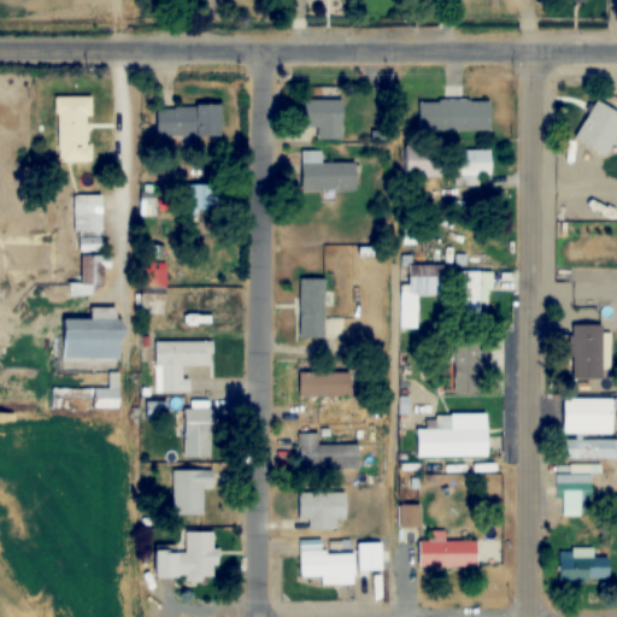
[(89,116),(92,116),(92,97),(56,97),(56,162),(89,162),(89,116)]
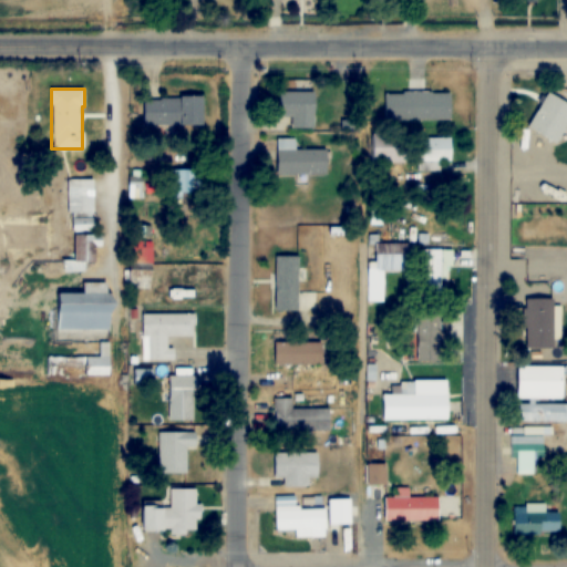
[(294,129),(316,129),(316,91),(278,91),(278,116),(294,116),(294,129)]
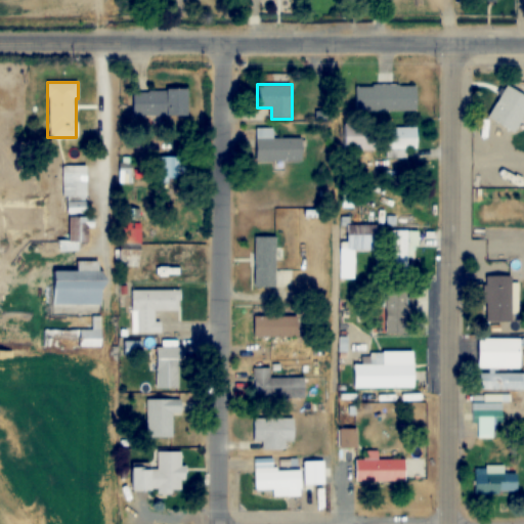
[(487,117),(515,133),(523,117),(523,95),(506,85),(487,117)]
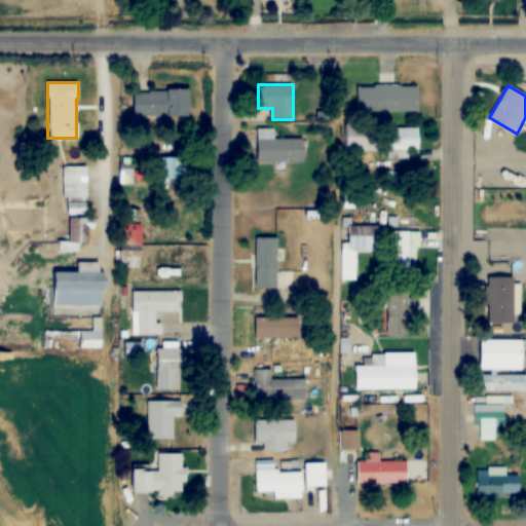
[(357,86),(357,112),(418,112),(418,86),(357,86)]
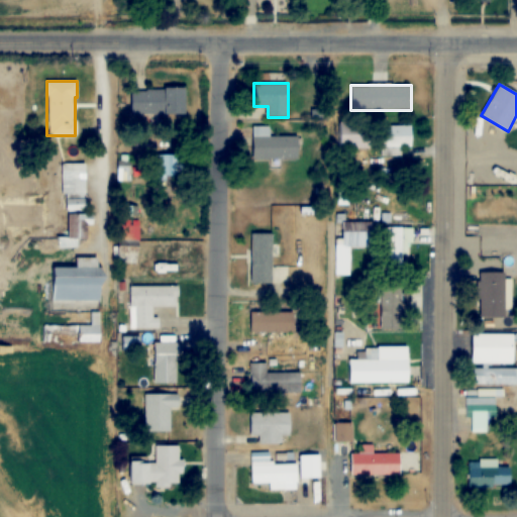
[(130,114),(186,115),(187,89),(130,88),(130,114)]
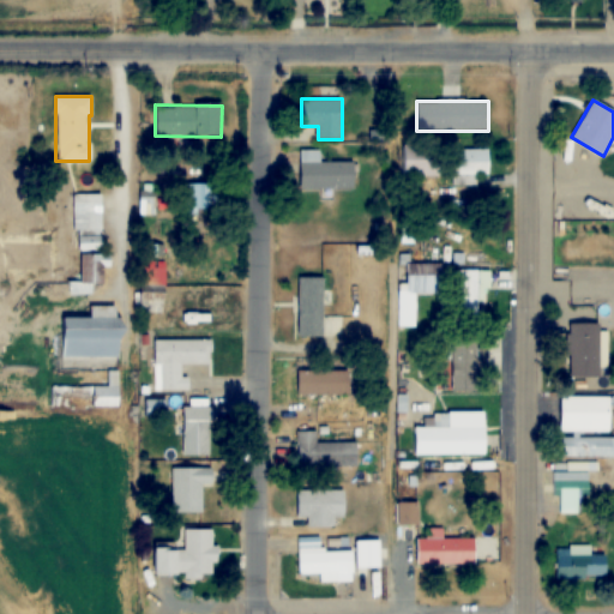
[(440,145),(399,145),(399,176),(440,176),(440,145)]
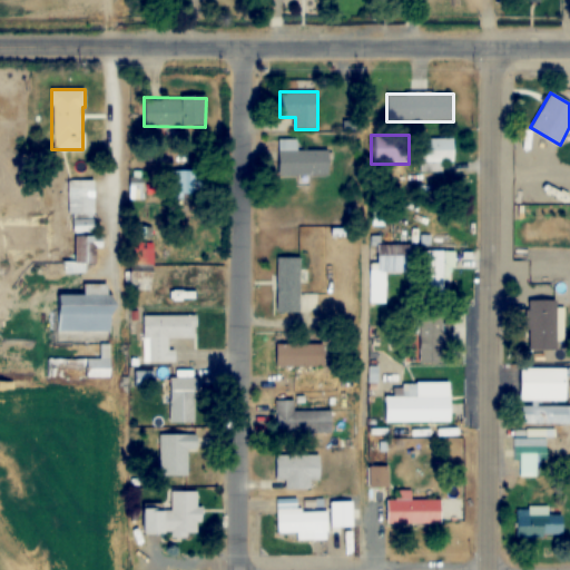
[(421,172),(442,172),(442,163),(454,163),(454,138),(412,138),(412,164),(421,164),(421,172)]
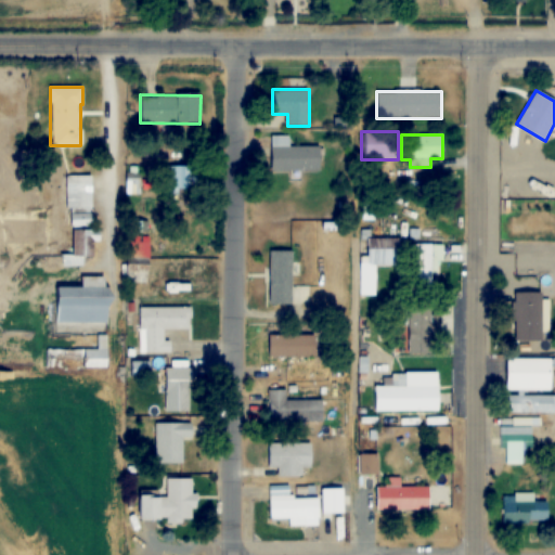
[(321,145),(289,145),(289,136),(272,136),(272,171),(321,171),(321,145)]
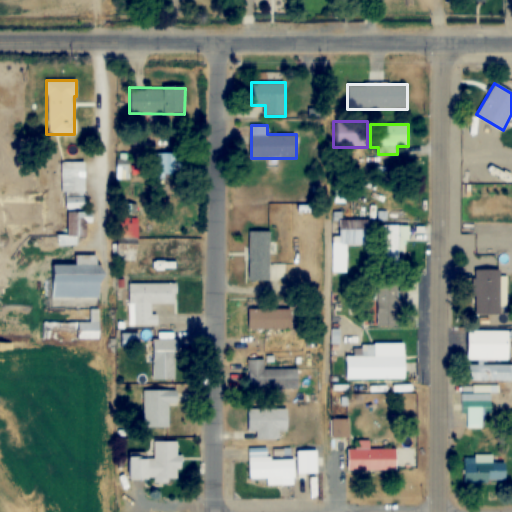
[(159,174),(183,174),(183,153),(159,153),(159,174)]
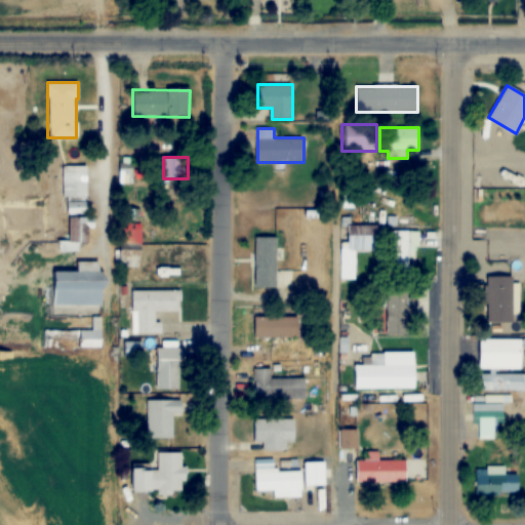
[(131,184),(131,158),(120,158),(120,184),(131,184)]
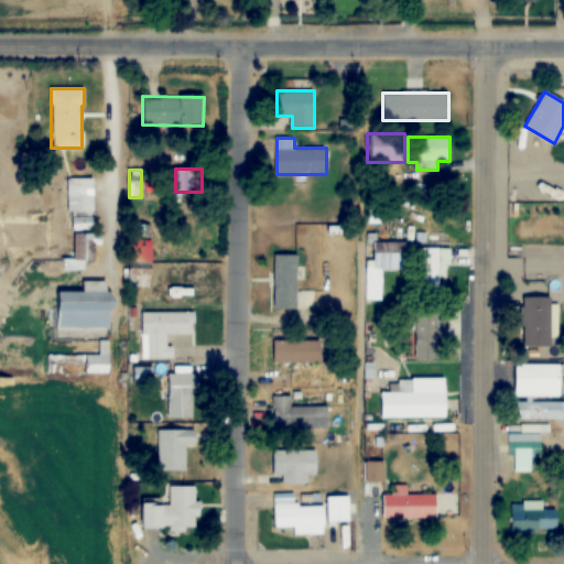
[(94,179),(67,179),(67,230),(94,230),(94,179)]
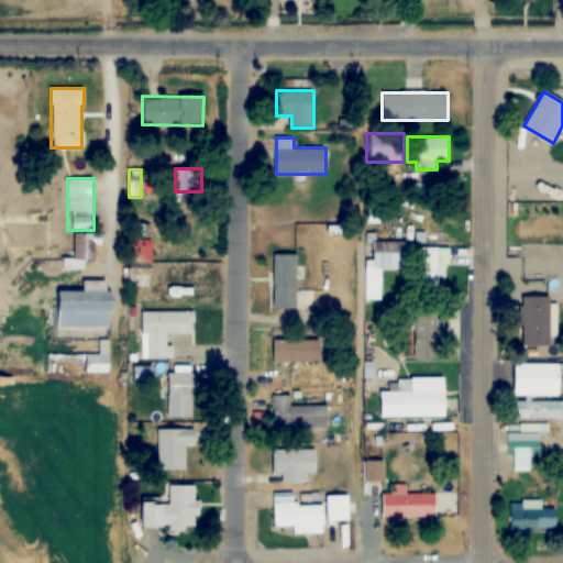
[(74,233),(74,261),(69,261),(69,269),(85,269),(85,261),(96,261),(96,244),(101,244),(101,233),(74,233)]
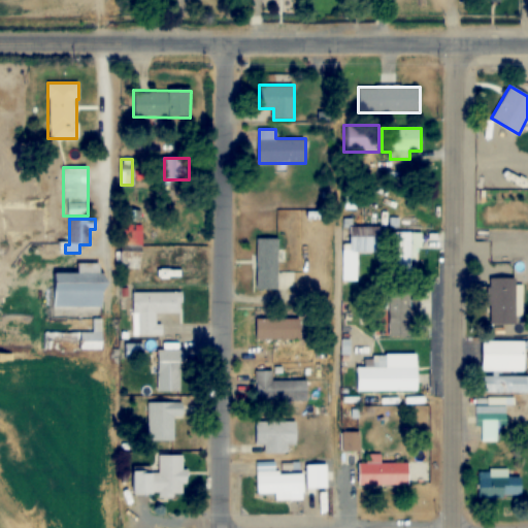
[(422,250),(422,233),(391,233),(391,272),(410,272),(410,260),(416,260),(416,250),(422,250)]
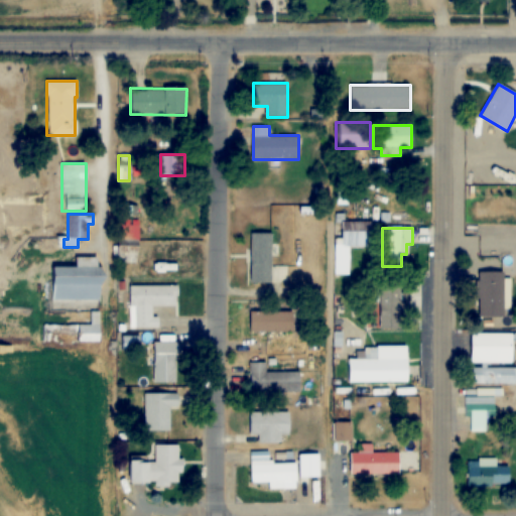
[(272,233),(251,233),(251,282),(272,282),(272,233)]
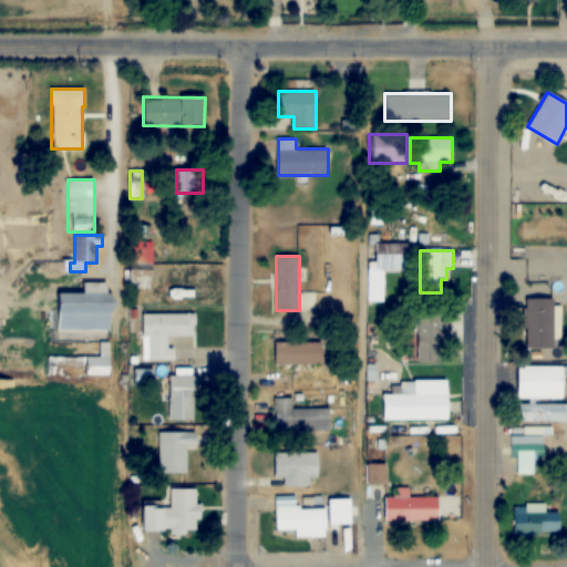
[(59,294),(59,331),(113,331),(113,294),(107,294),(107,284),(84,284),(84,294),(59,294)]
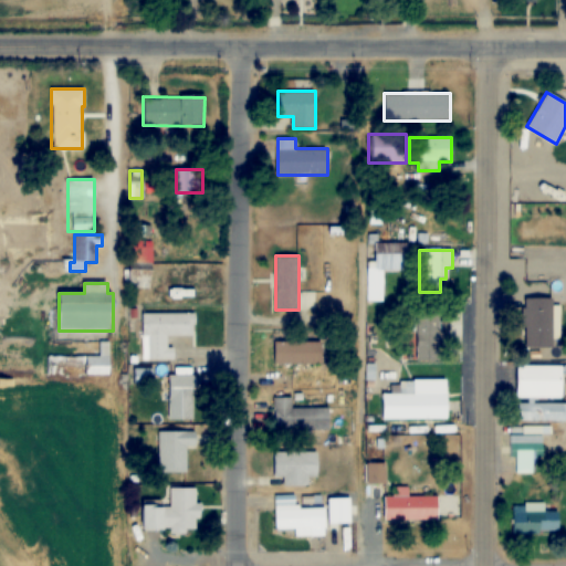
[(524,297),(524,347),(554,347),(554,297),(524,297)]
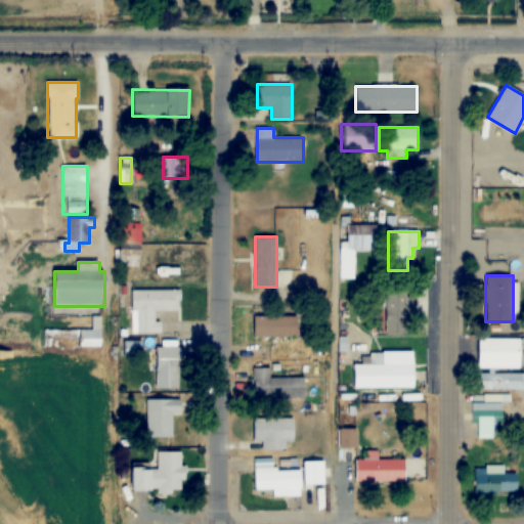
[(417,318),(417,298),(406,298),(406,286),(384,286),(384,334),(406,334),(406,318),(417,318)]
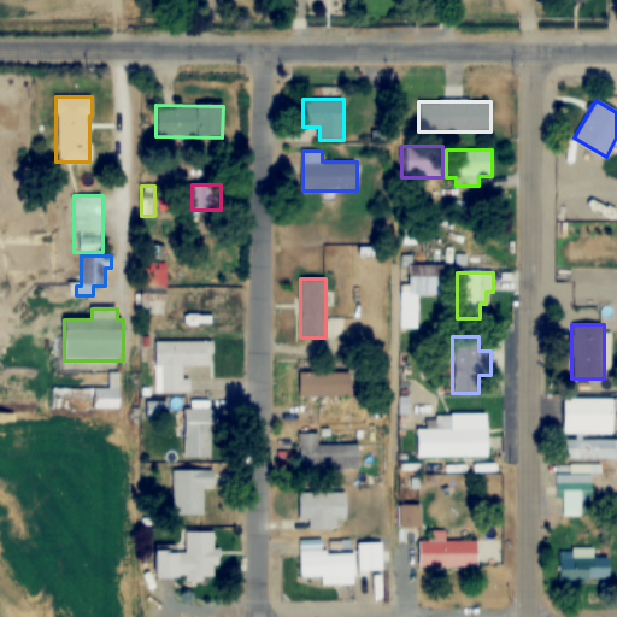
[(153,392),(189,392),(189,377),(182,377),(182,366),(212,366),(212,341),(153,341),(153,392)]
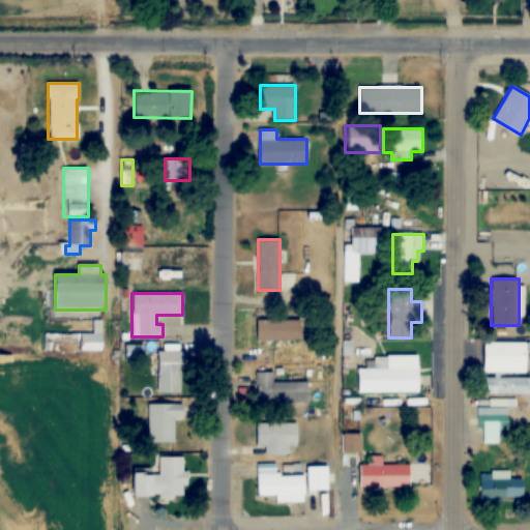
[(41,351),(102,351),(102,320),(92,320),(92,333),(41,333),(41,351)]
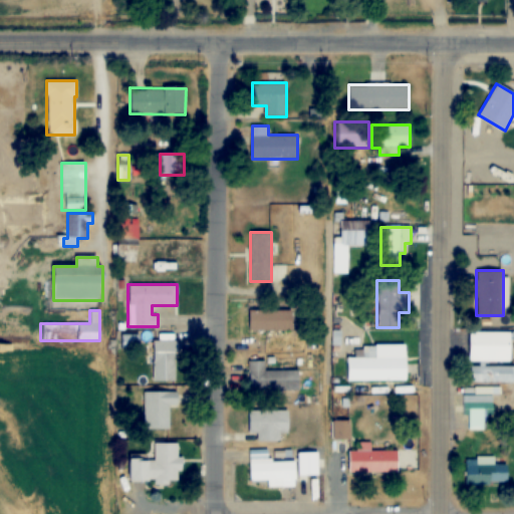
[(292,310),(249,310),(249,330),(292,330),(292,310)]
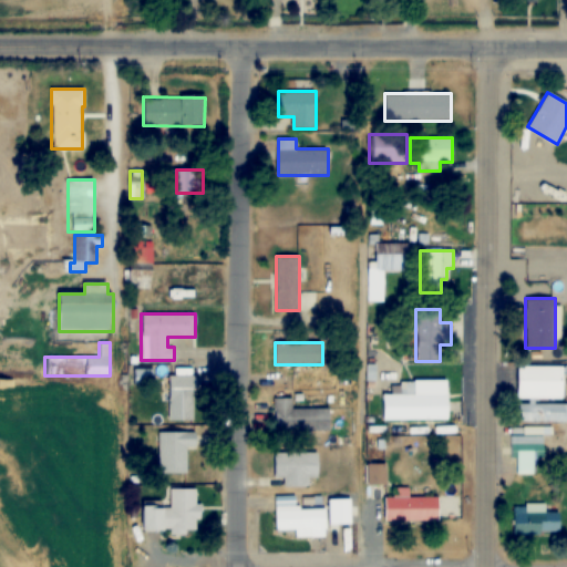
[(564,366),(518,366),(518,398),(564,398),(564,366)]
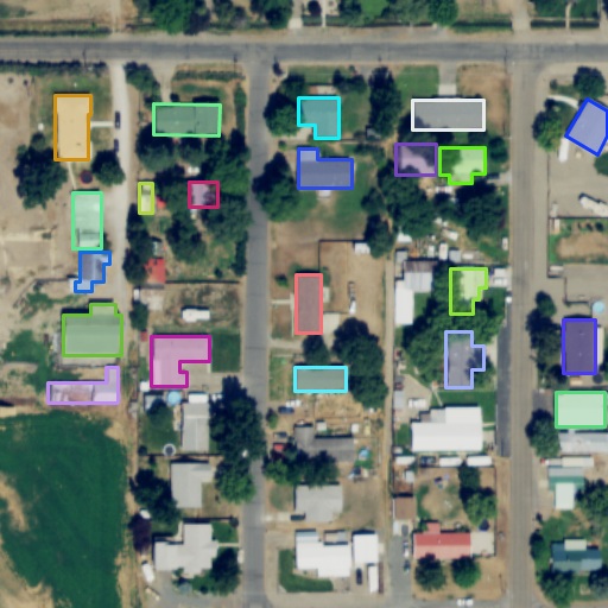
[(164,397),(141,397),(140,411),(164,411),(164,397)]
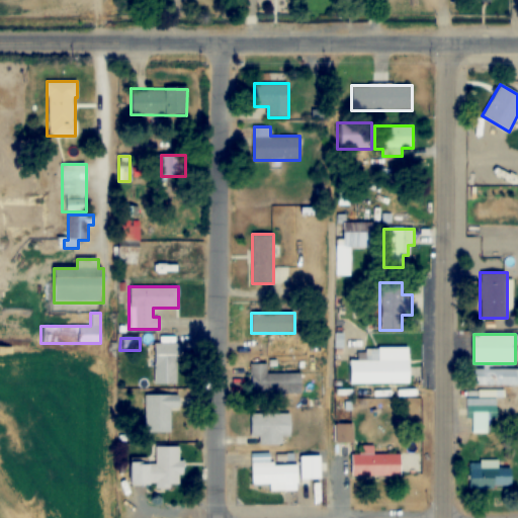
[(154,384),(177,384),(177,343),(154,343),(154,384)]
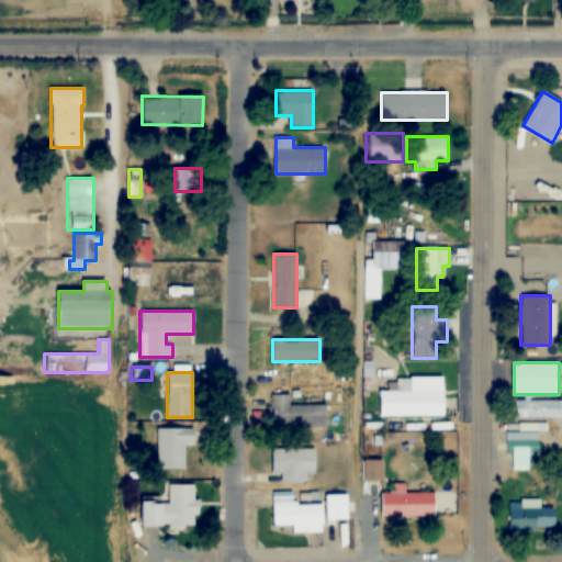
[(445,416),(445,390),(414,391),(414,379),(396,379),(397,391),(380,391),(380,417),(445,416)]
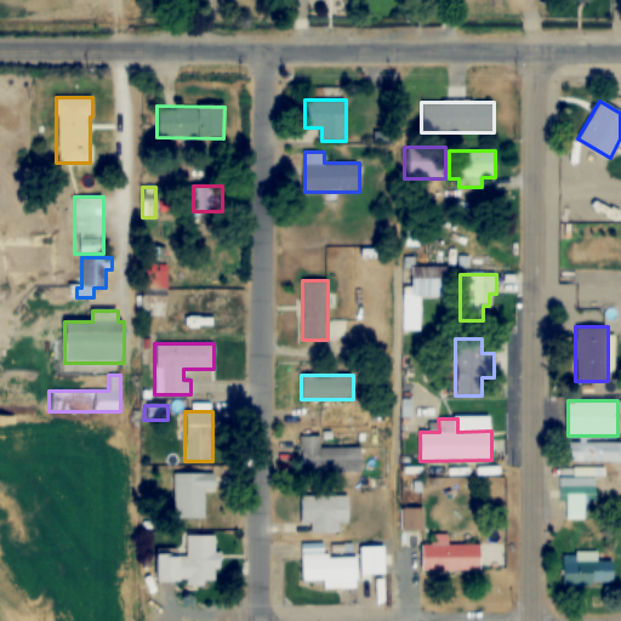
[(298,472),(362,472),(362,446),(320,446),(320,437),(300,436),(298,472)]
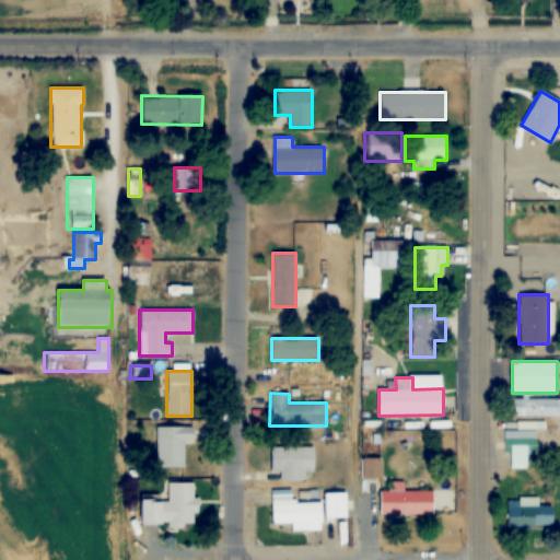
[(559,416),(559,398),(515,399),(515,416),(559,416)]
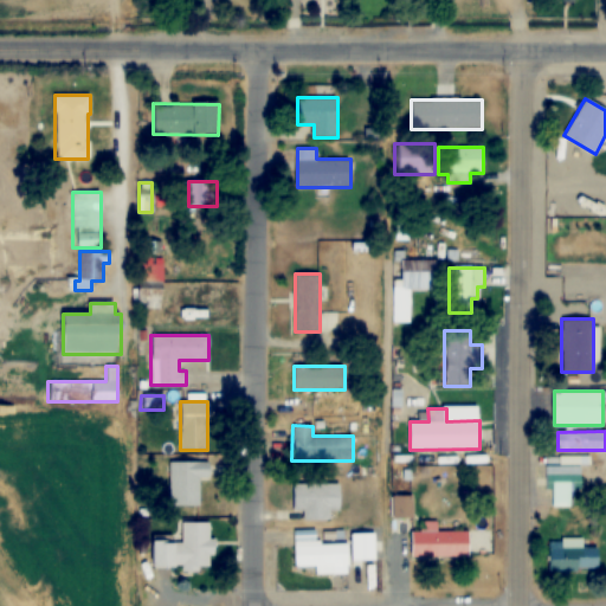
[(169,461),(169,505),(200,505),(200,476),(210,476),(210,461),(169,461)]
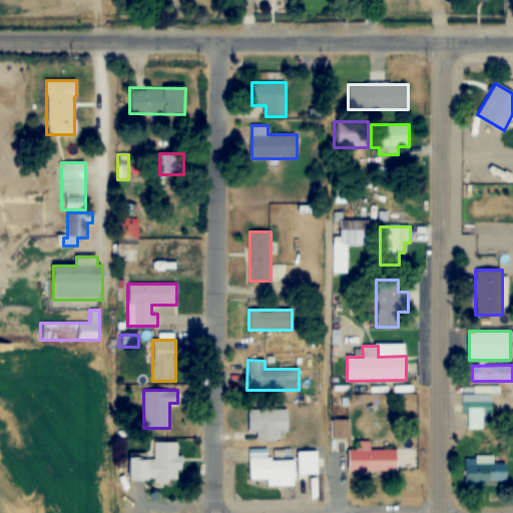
[(491,414),(491,394),(463,394),(463,429),(485,429),(485,414),(491,414)]
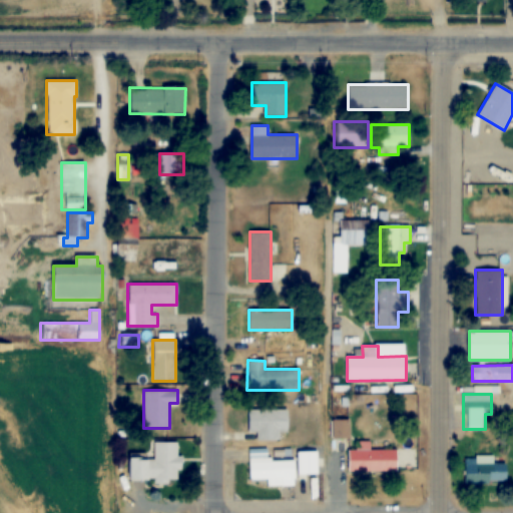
[(288,409),(246,409),(246,433),(255,433),(255,440),(280,440),(280,433),(288,433),(288,409)]
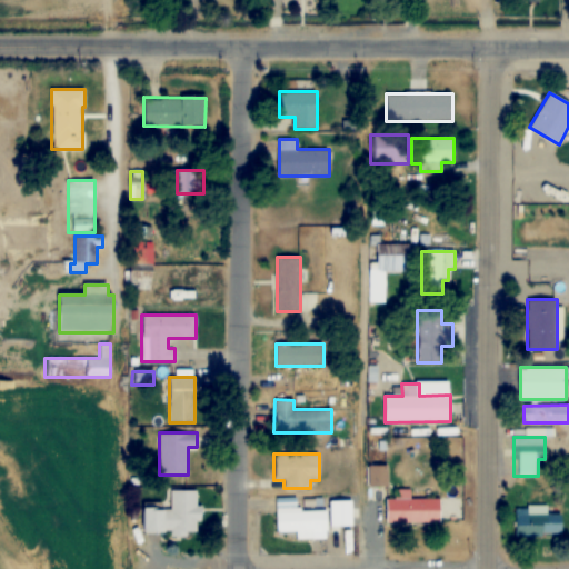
[(388,465),(368,465),(368,487),(388,487),(388,465)]
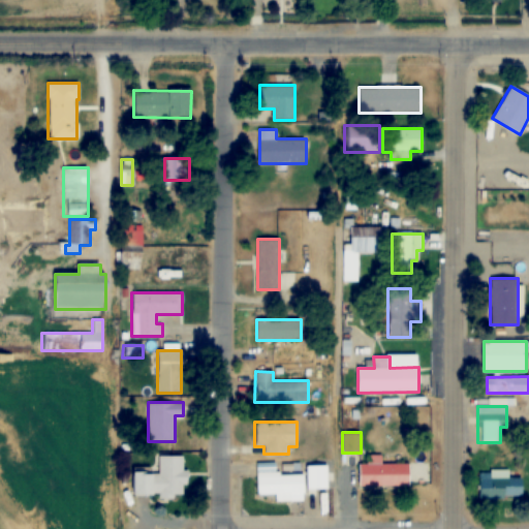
[(132,472),(132,495),(158,496),(158,497),(185,498),(186,470),(183,470),(184,456),(159,455),(158,473),(132,472)]
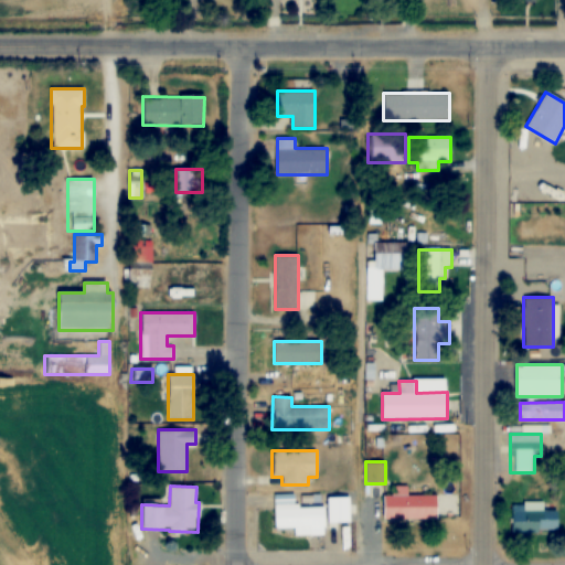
[(407,496),(407,486),(392,486),(392,496),(384,496),(384,519),(437,519),(437,496),(407,496)]
